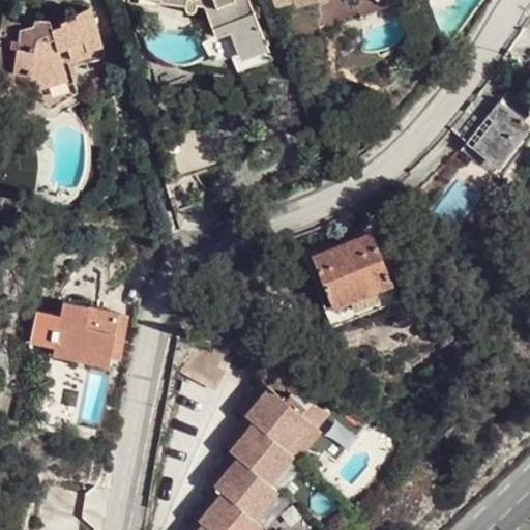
[(156,0),(159,0),(158,2),(183,6),(183,9),(184,11),(187,12),(189,12),(192,12),(194,11),(196,9),(196,5),(204,6),(214,34),(233,27),(239,43),(258,36),(261,33),(261,30),(249,0),(156,0)]
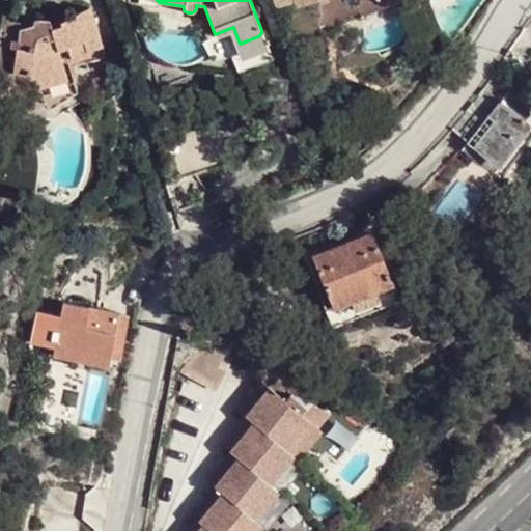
[(29,78),(28,92),(50,85),(47,75),(64,70),(62,63),(90,55),(90,51),(103,47),(90,7),(59,23),(60,27),(51,30),(49,21),(36,20),(35,25),(21,29),(20,24),(12,23),(5,22),(0,55),(0,65),(14,67),(14,71),(12,75),(29,78)]
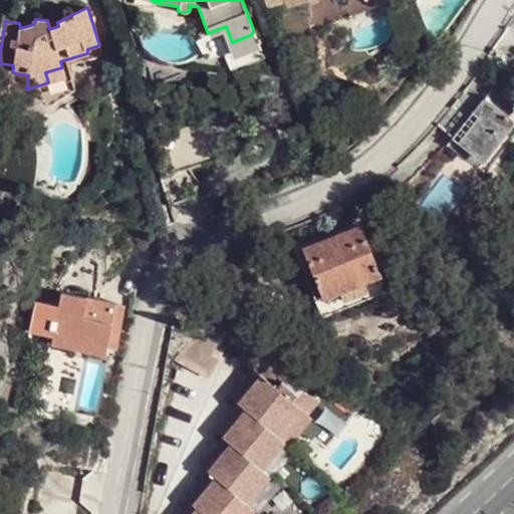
[(66,77),(62,67),(45,72),(48,82),(66,77)]
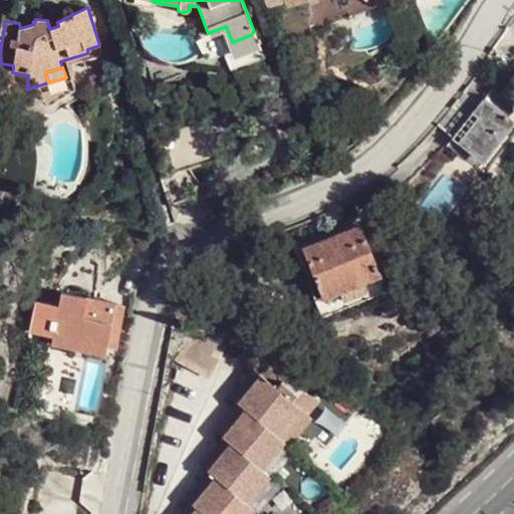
[(3,86),(27,89),(28,75),(12,72),(13,68),(6,68),(3,86)]
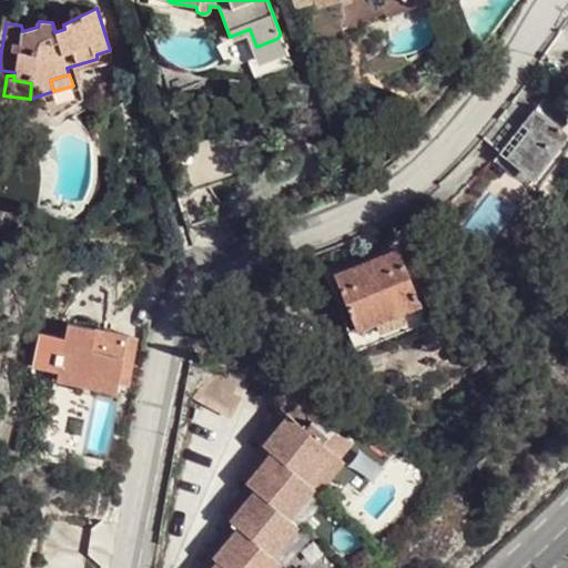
[(535,108),(518,92),(500,114),(492,127),(483,138),(531,178),(567,133),(535,108)]
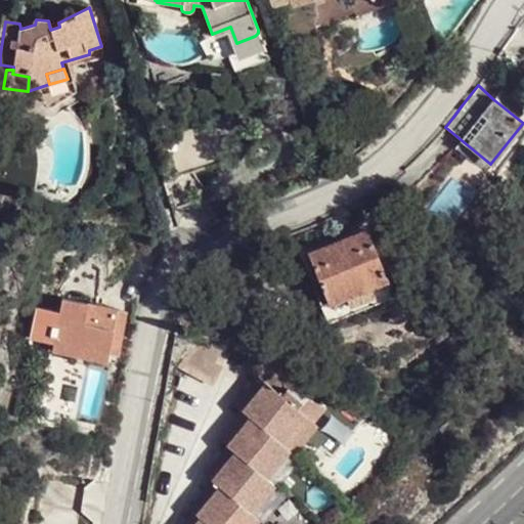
[(330,304),(387,279),(367,229),(338,241),(308,253),(330,304)]
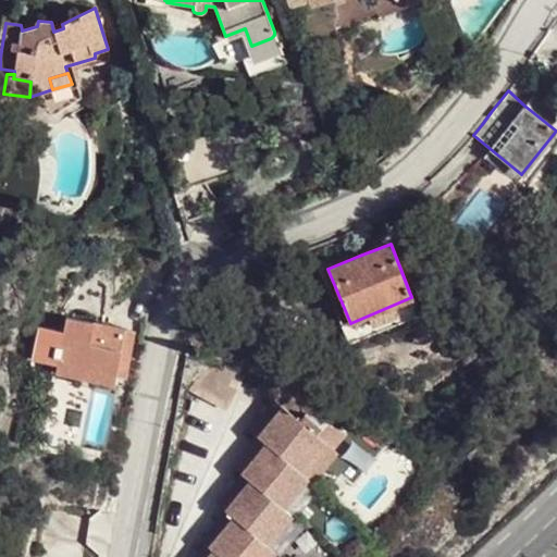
[(419,313),(411,297),(350,323),(342,327),(347,343),(419,313)]
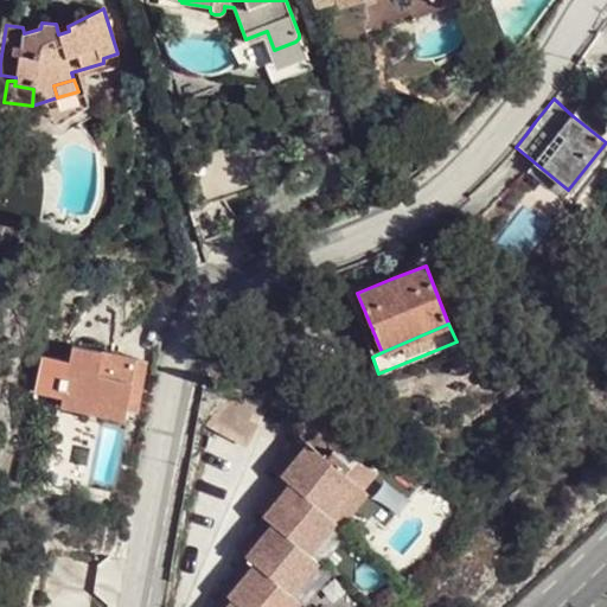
[(125,408),(135,358),(103,352),(72,345),(69,362),(42,356),(34,394),(61,398),(90,404),(114,409),(125,411),(125,408)]
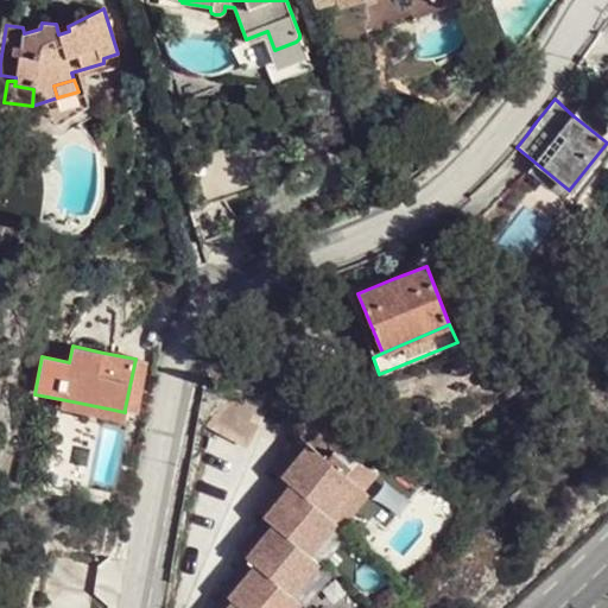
[(149,361),(135,359),(125,409),(139,411),(149,361)]
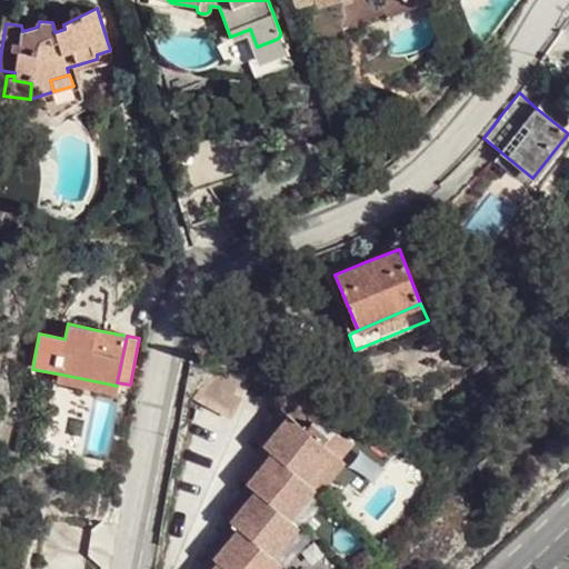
[(233,418),(242,385),(212,377),(202,410),(233,418)]
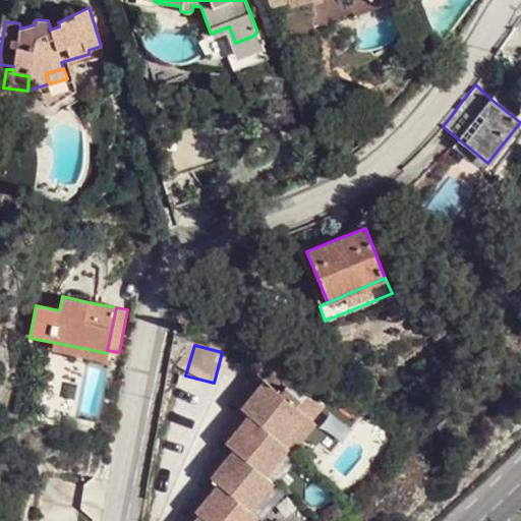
[(96,364),(98,351),(77,347),(74,360),(96,364)]
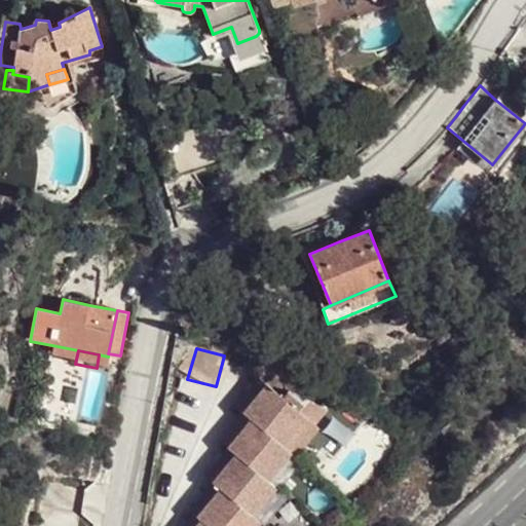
[(263,382),(255,376),(246,388),(253,395),(263,382)]
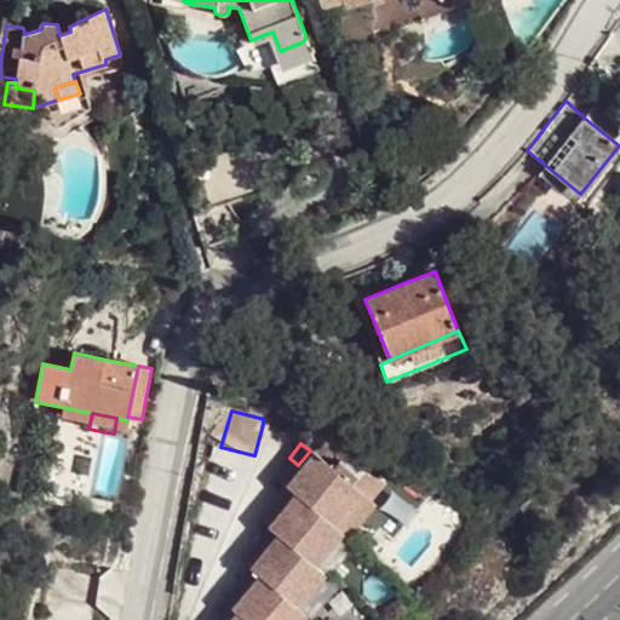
[(366,495),(378,480),(360,465),(345,459),(334,471),(310,451),(298,465),(290,458),(274,476),(282,483),(292,491),(338,529),(343,533),(369,499),(366,495)]
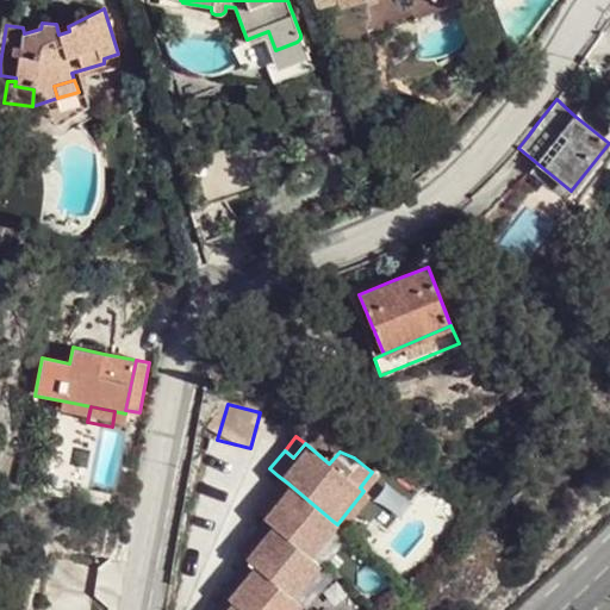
[(287,483),(278,475),(266,490),(275,497),(287,483)]
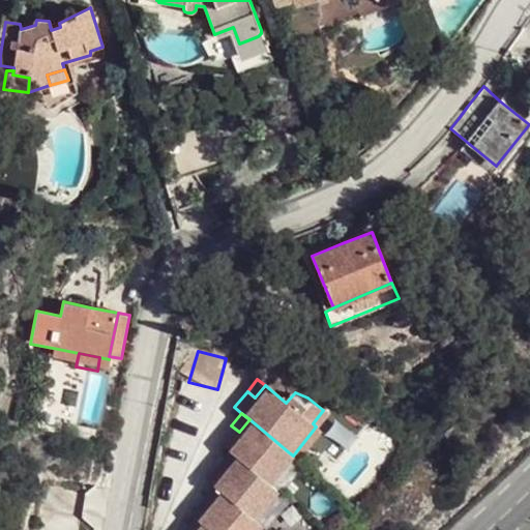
[(265,480),(289,452),(249,419),(239,432),(231,425),(218,442),(225,447),(233,453),(265,480)]
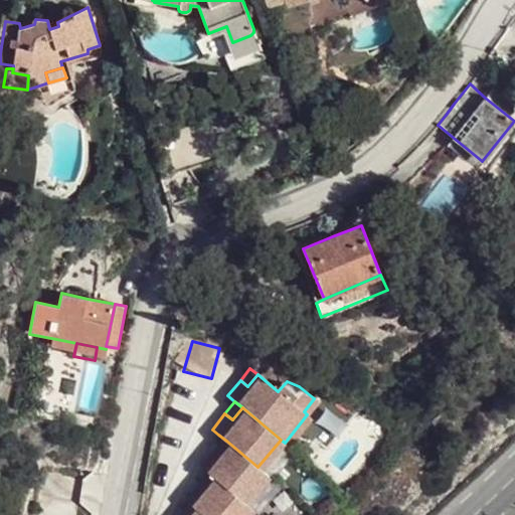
[(226,441),(218,435),(209,448),(217,454),(226,441)]
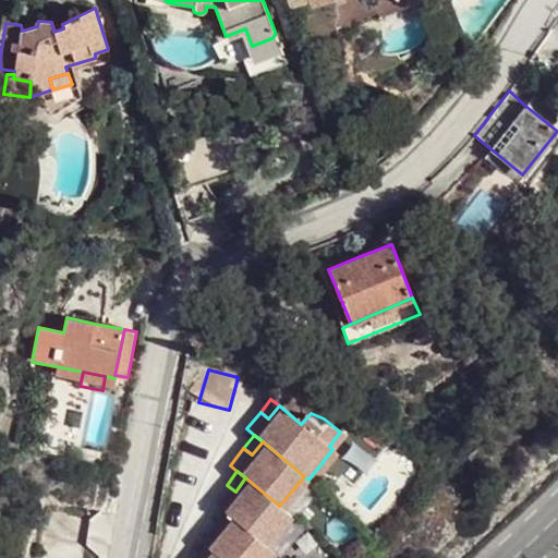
[(288,511),(279,506),(245,477),(235,492),(227,485),(213,501),(220,508),(229,514),(255,535),(264,542),(288,511)]
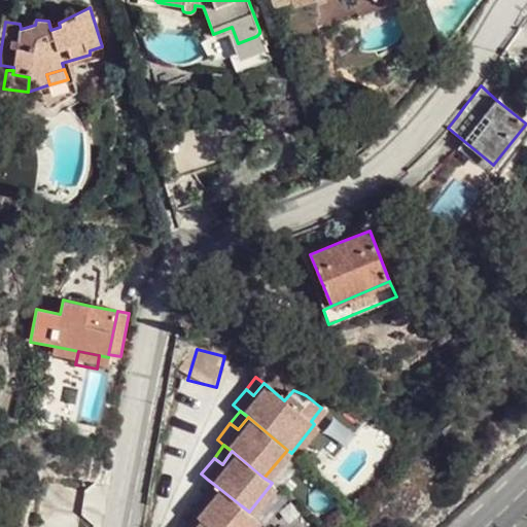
[(216,486),(208,480),(199,492),(207,498),(216,486)]
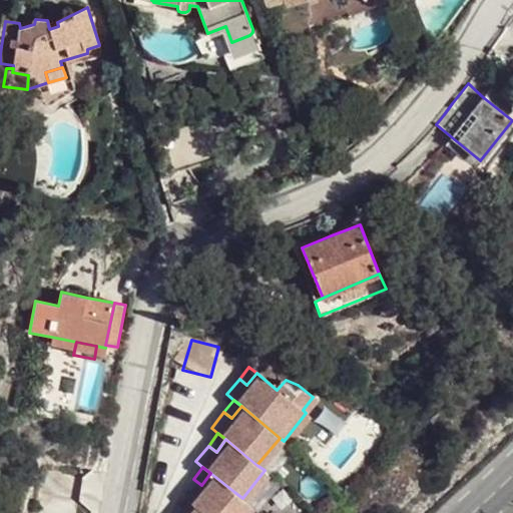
[(241,512),(248,504),(242,498),(234,492),(210,473),(201,485),(193,479),(180,495),(184,498),(188,501),(202,512),(241,512)]
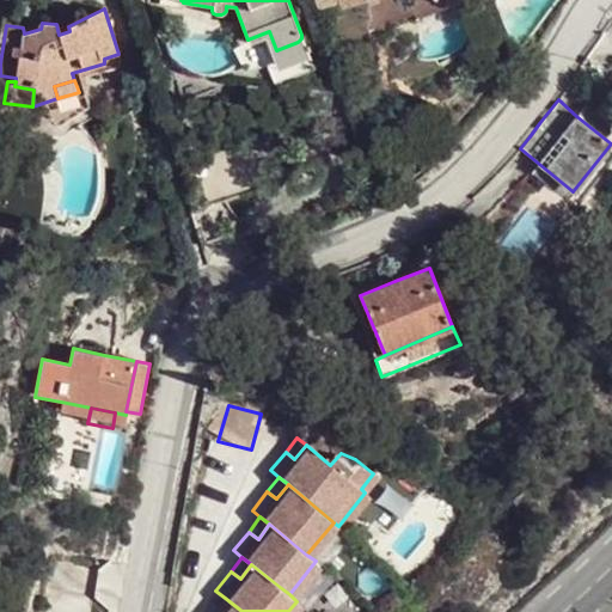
[(242,611),(225,598),(220,594),(207,610),(210,611),(242,611)]
